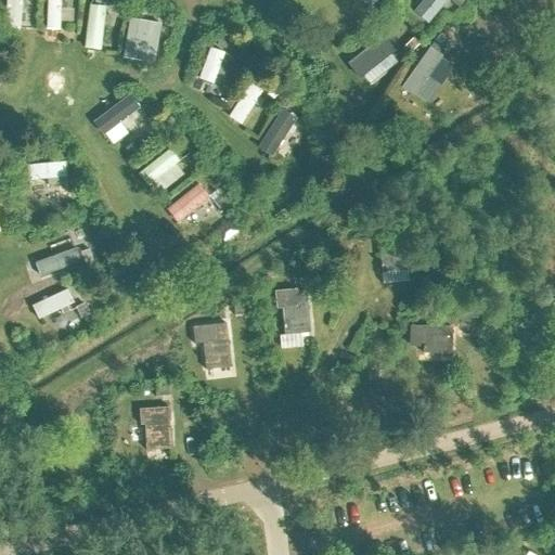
[(33,21),(35,10),(23,8),(23,0),(8,0),(4,28),(21,30),(23,20),(33,21)]
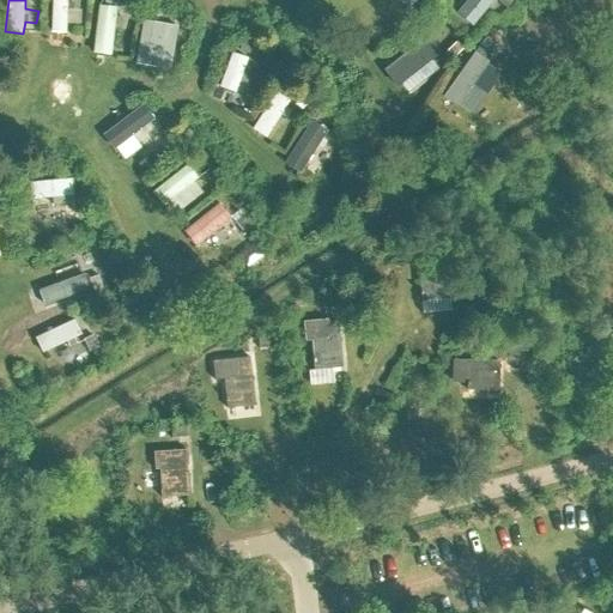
[(428,29),(467,0),(418,0),(411,5),(428,29)]
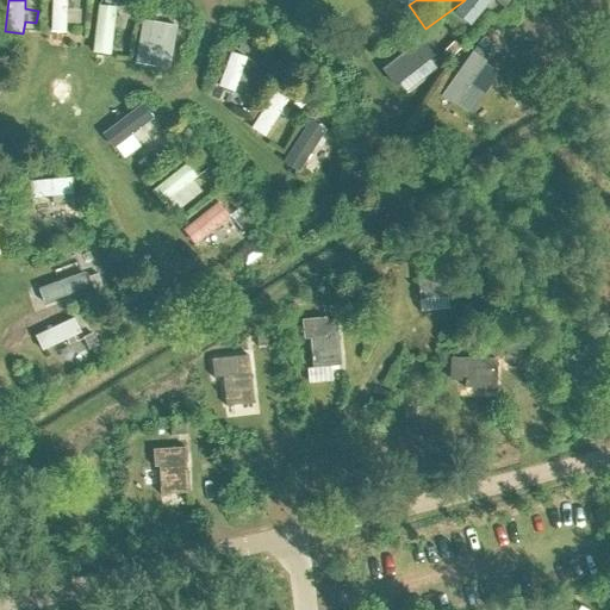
[(85,32),(72,32),(73,6),(53,5),(50,54),(67,55),(68,45),(83,47),(85,32)]
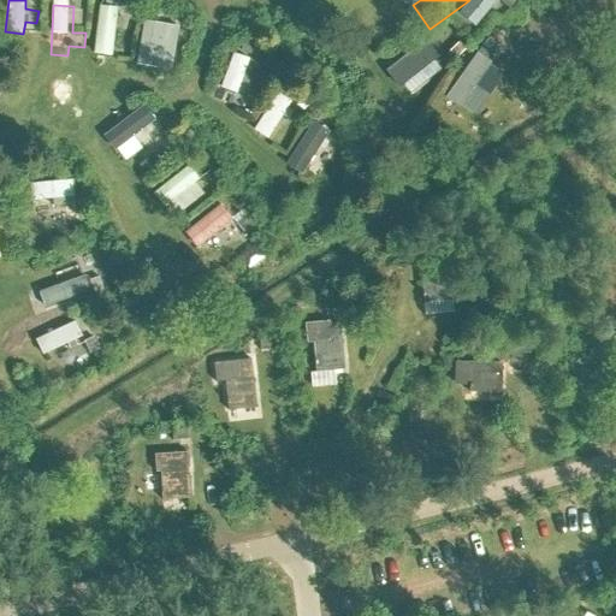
[(98,29),(99,66),(116,66),(113,28),(98,29)]
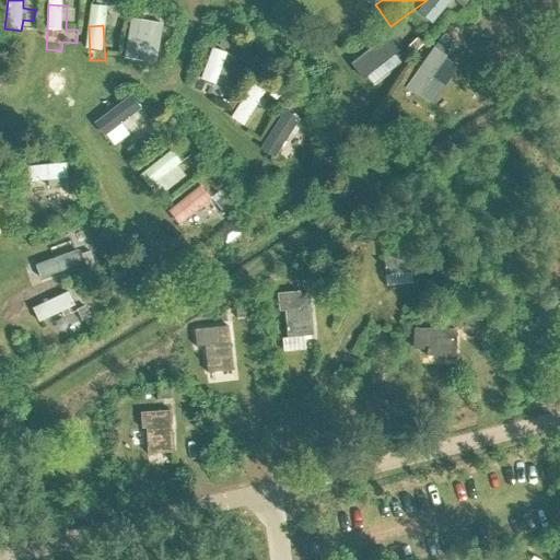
[(223,35),(219,46),(229,49),(233,39),(223,35)]
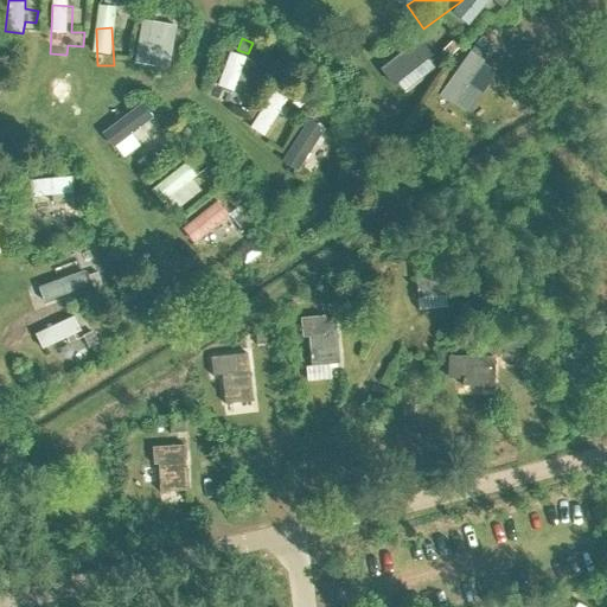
[(478,38),(468,51),(477,57),(486,44),(478,38)]
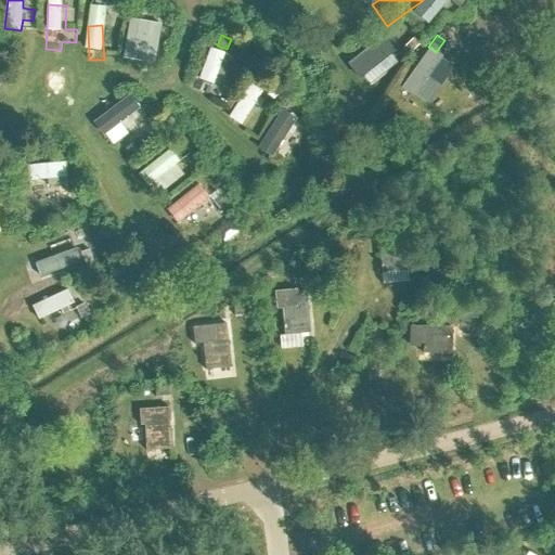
[(409,54),(418,44),(412,38),(402,48),(409,54)]
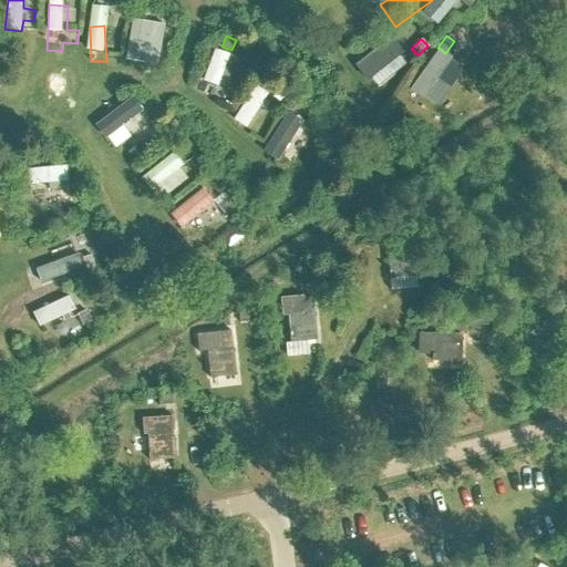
[(214,83),(192,117),(206,127),(228,92),(214,83)]
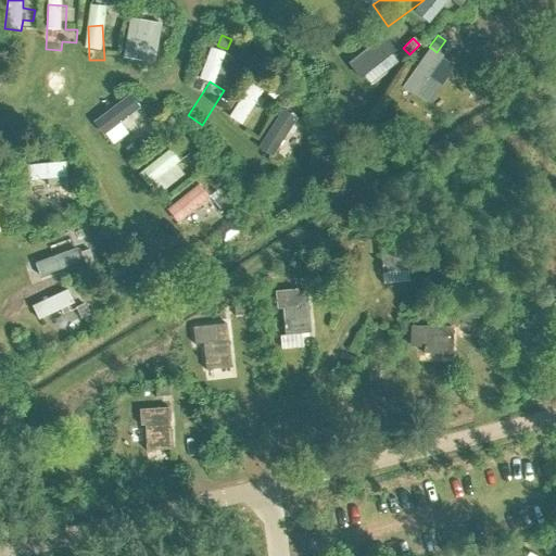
[(269,90),(264,98),(274,104),(279,96),(269,90)]
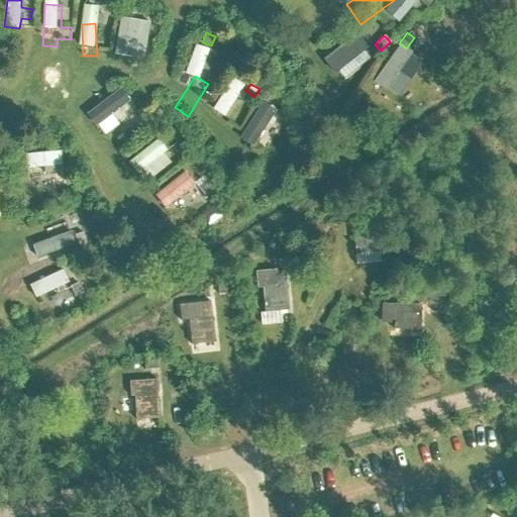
[(89,99),(63,123),(73,134),(99,109),(89,99)]
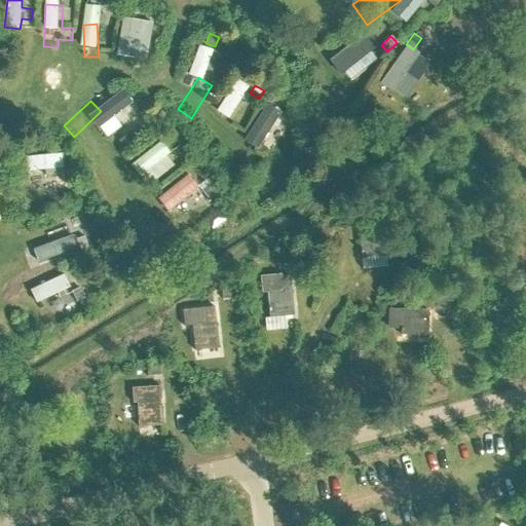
[(286,111),(280,119),(288,123),(293,114),(286,111)]
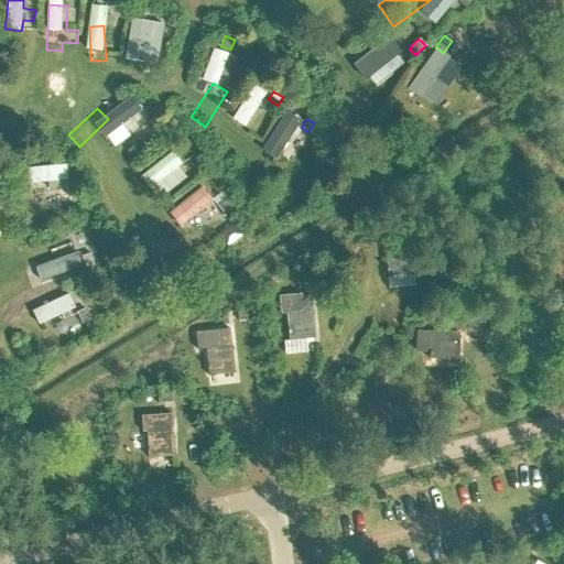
[(184,140),(180,151),(194,156),(198,147),(184,140)]
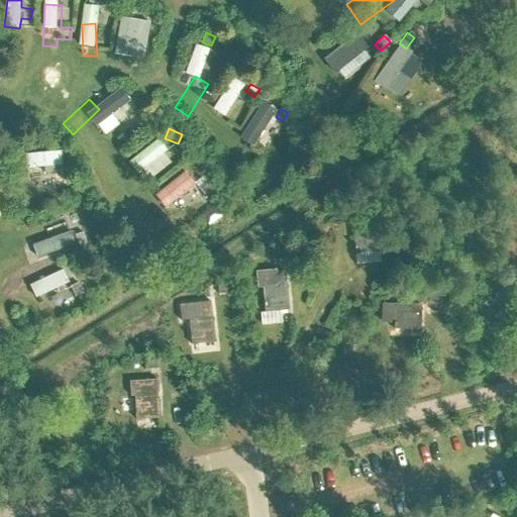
[(122,146),(133,138),(127,129),(116,138),(122,146)]
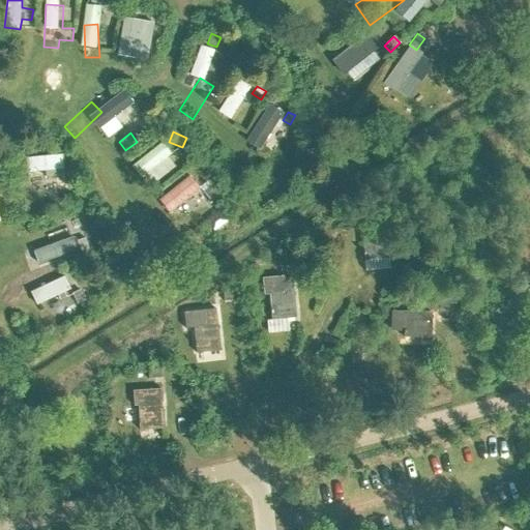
[(71,183),(62,183),(62,192),(71,190),(71,183)]
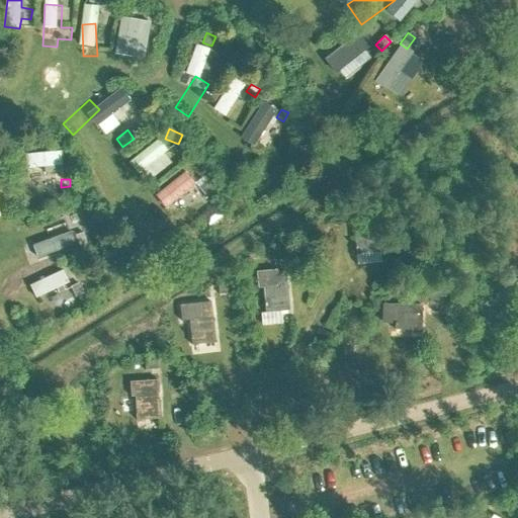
[(204,182),(198,188),(206,197),(212,192),(204,182)]
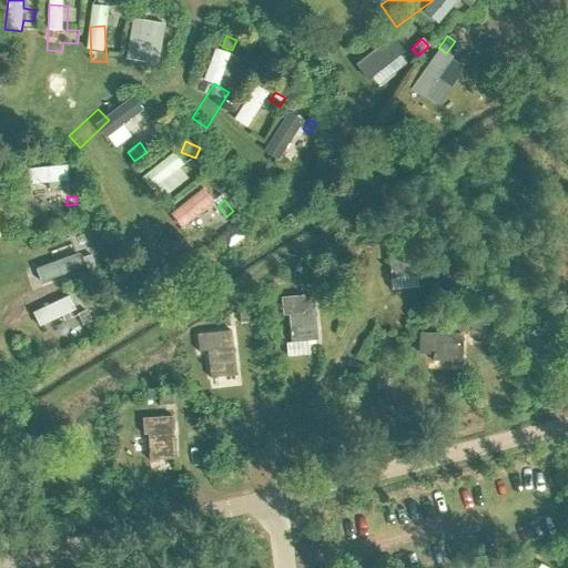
[(403,246),(403,250),(387,251),(389,280),(416,277),(413,245),(403,246)]
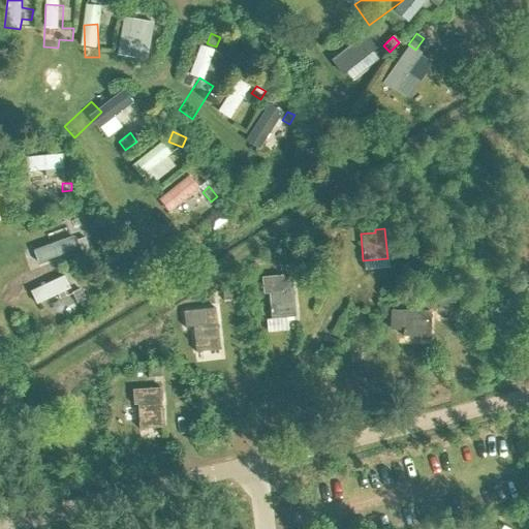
[(84,237),(75,240),(80,250),(88,248),(84,237)]
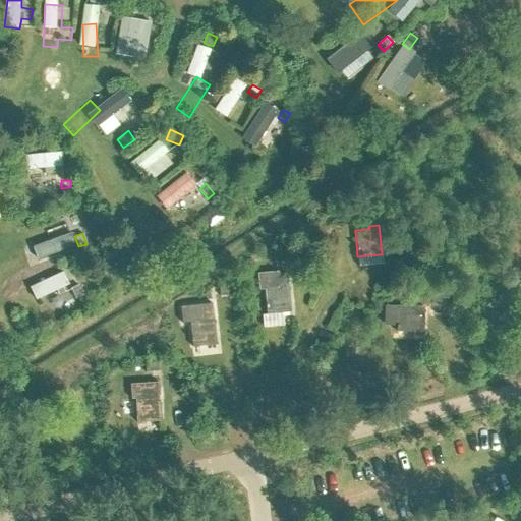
[(306,259),(294,261),(294,270),(306,269),(306,259)]
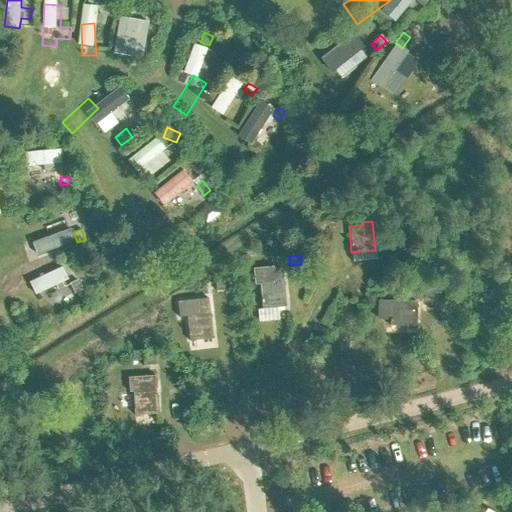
[(0,269),(0,286),(2,291),(31,279),(24,260),(0,269)]
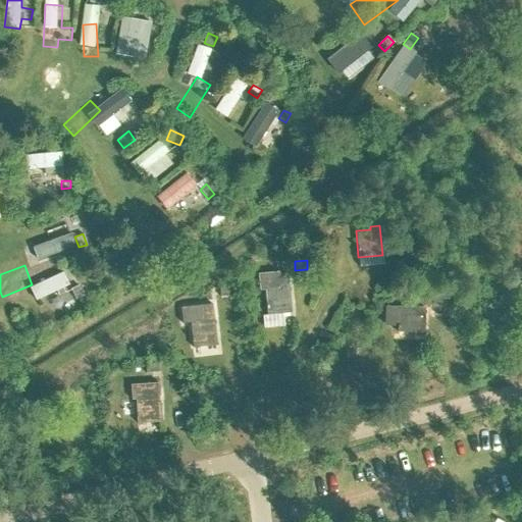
[(277,273),(258,275),(259,291),(265,291),(267,315),(291,313),(288,283),(278,284),(277,273)]
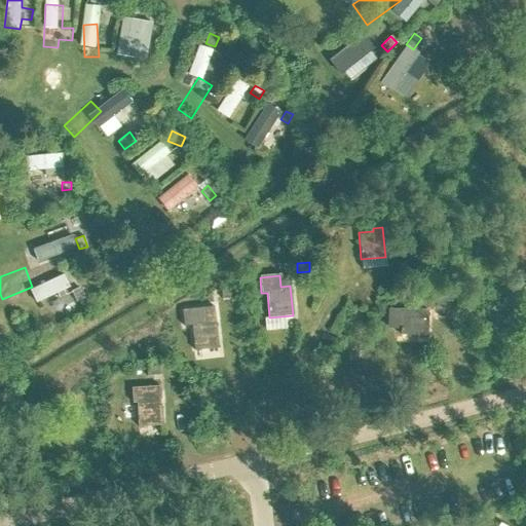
[(78,288),(70,291),(75,302),(83,298),(78,288)]
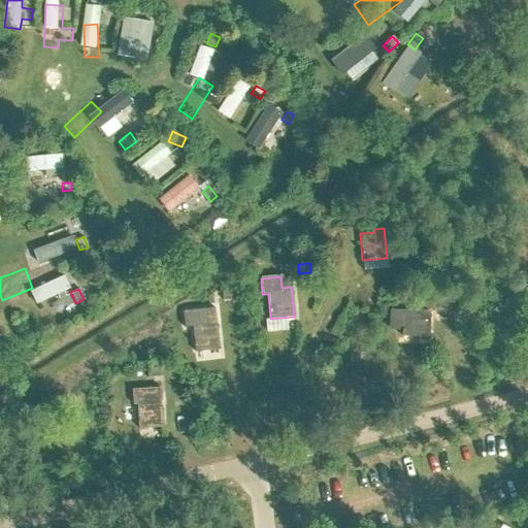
[(231,292),(222,293),(223,301),(232,301),(231,292)]
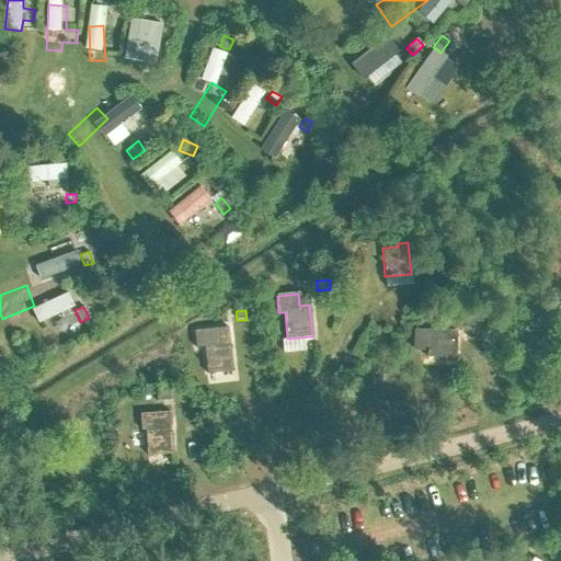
[(228,327),(194,331),(195,348),(204,347),(207,374),(232,371),(228,327)]
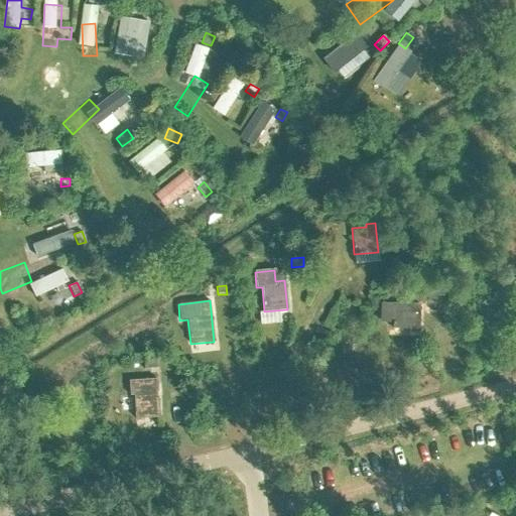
[(418,304),(393,304),(392,329),(409,329),(409,332),(418,332),(418,304)]
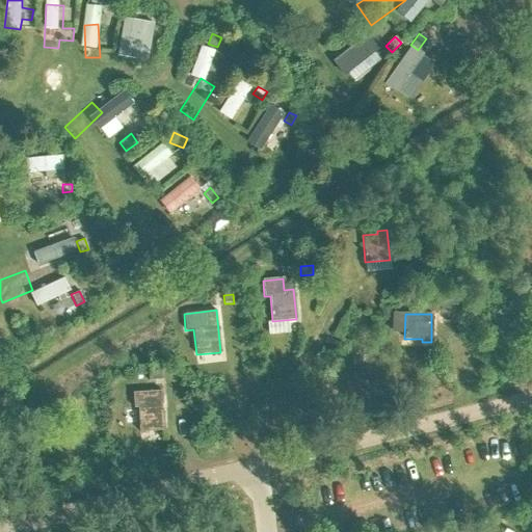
[(160,371),(148,372),(149,381),(162,380),(160,371)]
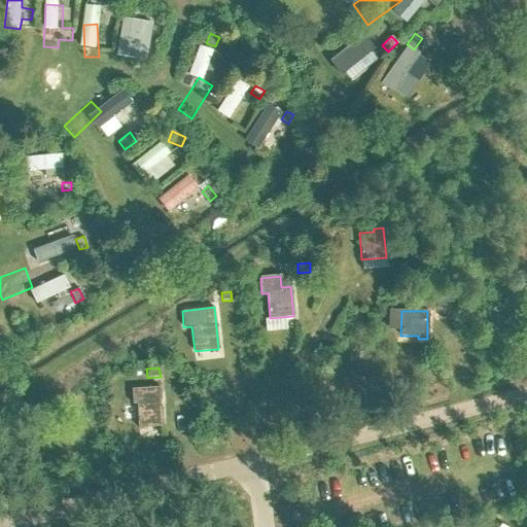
[(162,426),(160,390),(131,390),(131,406),(137,406),(138,427),(162,426)]
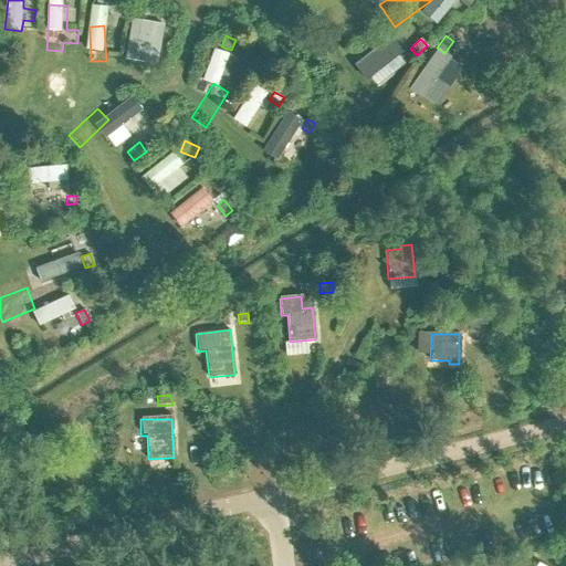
[(506,543),(506,524),(495,524),(495,542),(506,543)]
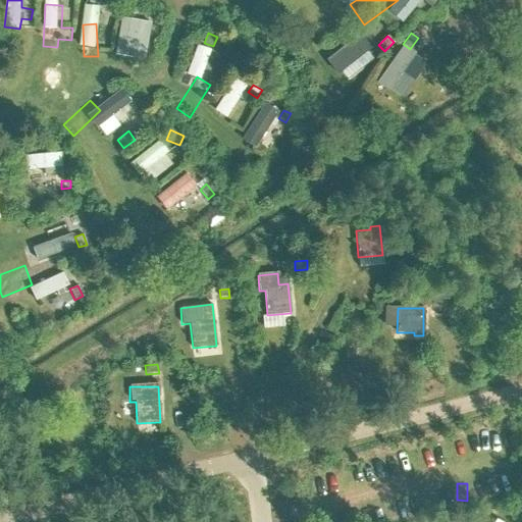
[(456,500),(456,485),(441,484),(440,500),(456,500)]
